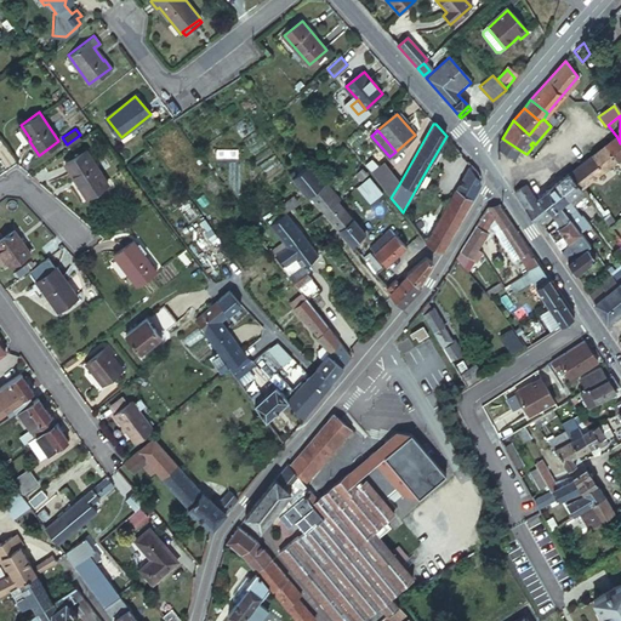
[(620,157),(620,143),(616,136),(607,144),(617,160),(620,157)]
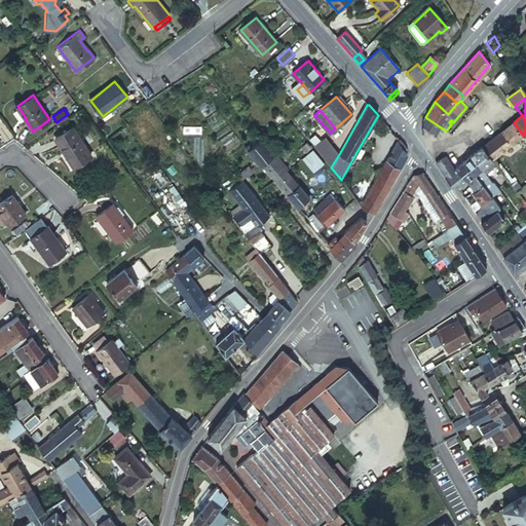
[(422,122),(421,126),(436,135),(441,127),(425,117),(422,122)]
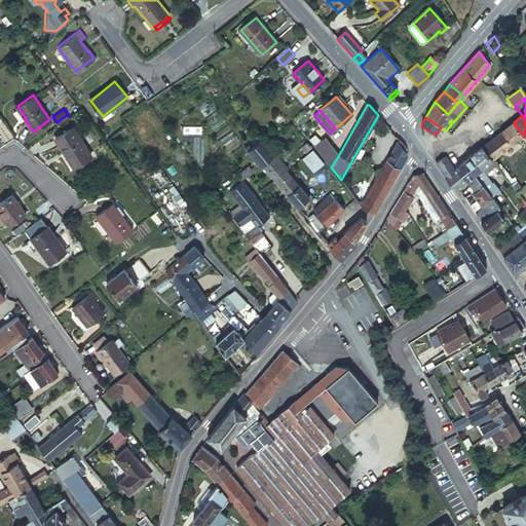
[(491,160),(523,136),(514,122),(482,147),(491,160)]
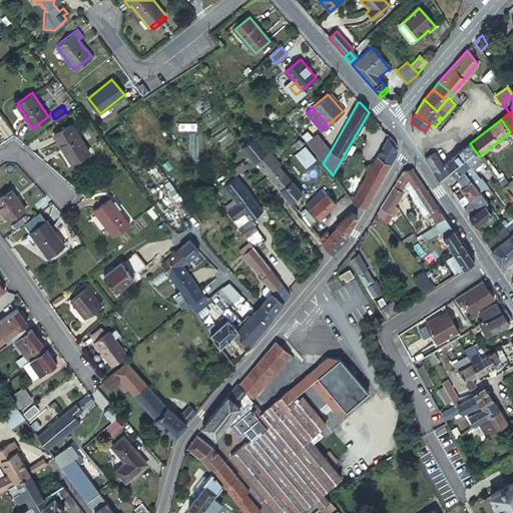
[(62,147),(71,162),(88,151),(70,123),(52,134),(61,148),(62,147)]
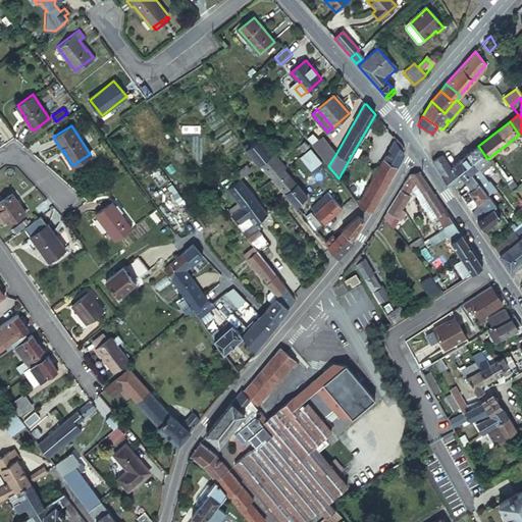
[(322,137),(312,145),(317,152),(328,166),(333,158),(335,155),(322,137)]
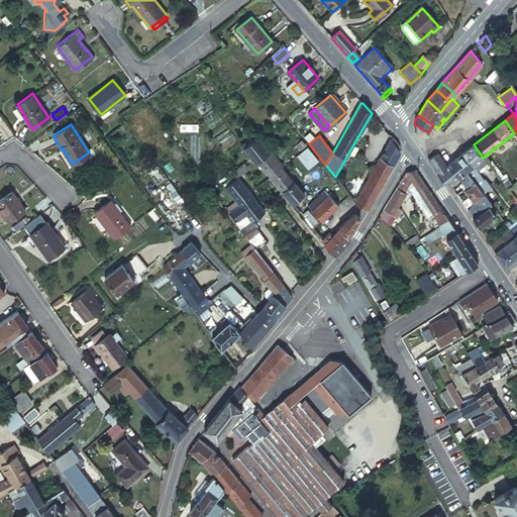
[(399,144),(392,136),(359,193),(354,202),(367,209),(368,209),(400,153),(399,144)]
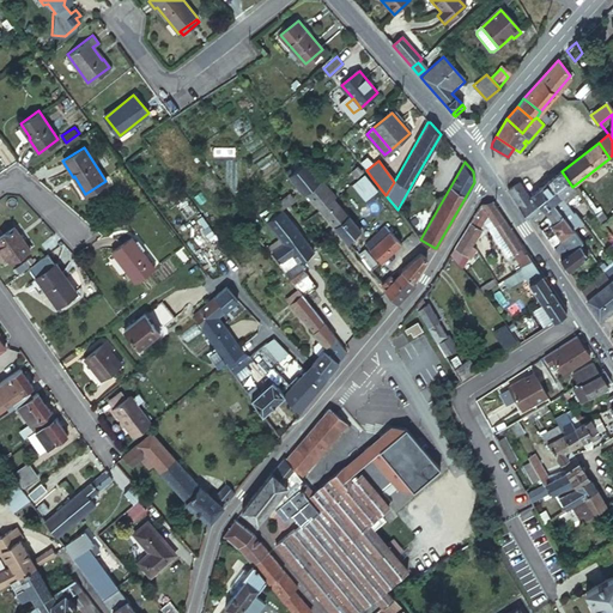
[(311,170),(305,163),(289,176),(303,194),(305,193),(327,218),(347,242),(347,243),(351,241),(354,237),(357,235),(362,231),(334,196),(337,195),(323,178),(321,181),(311,170)]
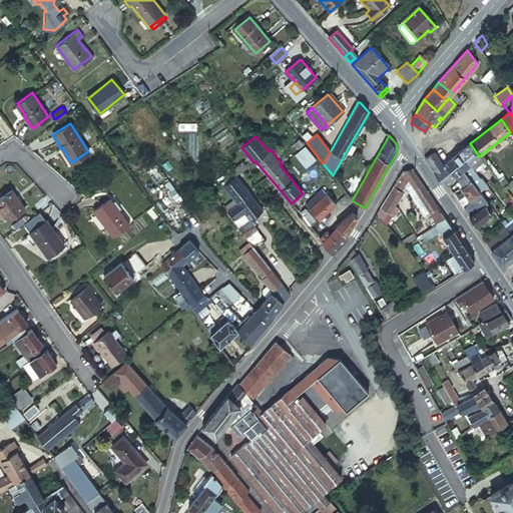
[(470,143),(459,152),(469,165),(479,156),(470,143)]
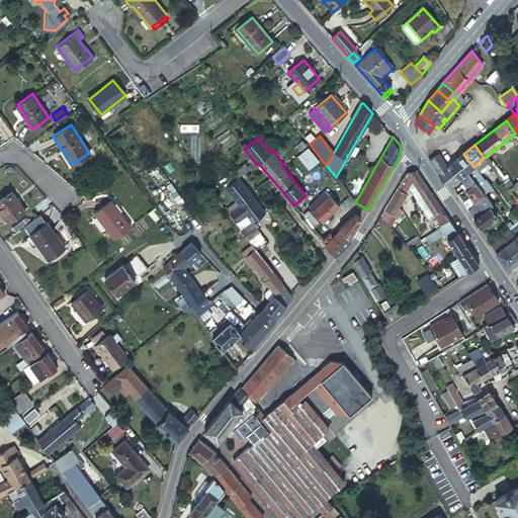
[(316,158),(307,147),(292,158),(303,169),(316,158)]
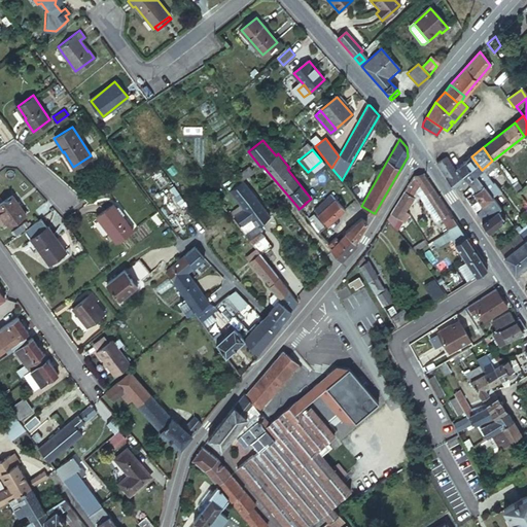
[(482,170),(471,156),(463,162),(481,183),(483,186),(488,192),(492,199),(501,191),(496,185),(494,183),(493,183),(482,170)]
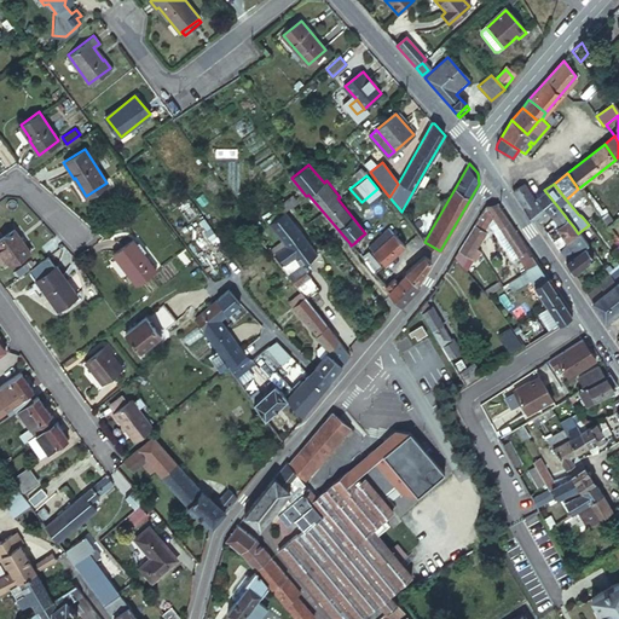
[(522,208),(533,200),(524,185),(512,192),(522,208)]
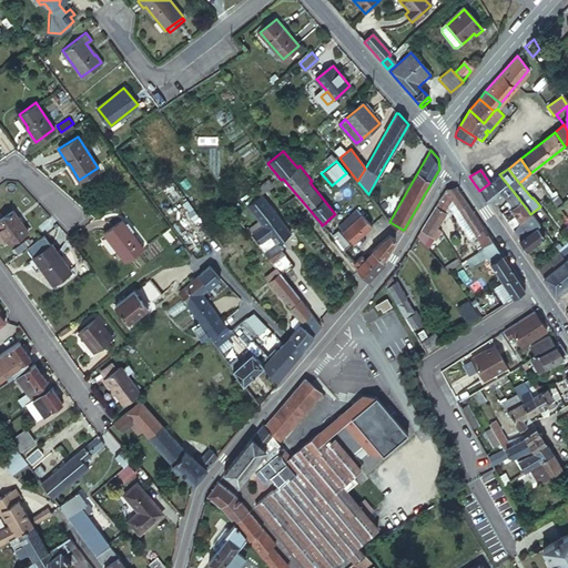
[(499,174),(492,181),(503,195),(507,201),(511,208),(520,201),(518,198),(499,174)]
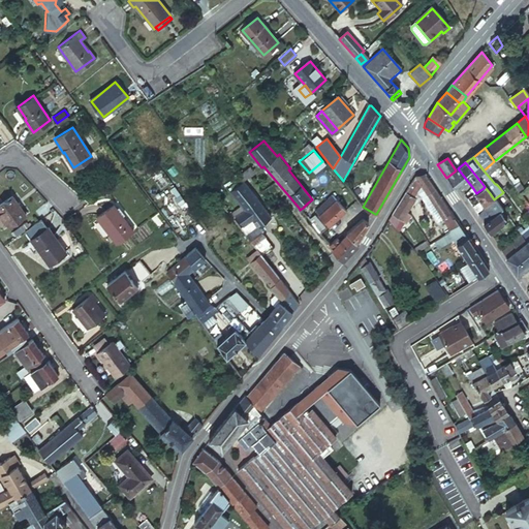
[(243,182),(249,178),(253,174),(249,167),(238,176),(243,182)]
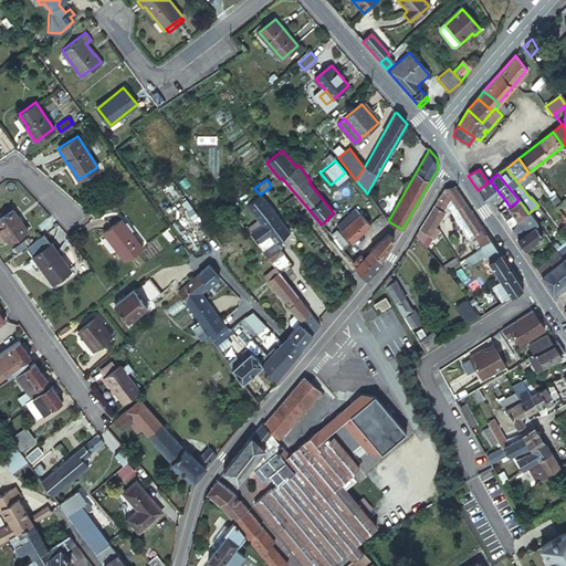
[(490,180),(488,182),(478,190),(477,191),(488,205),(489,206),(501,195),(490,180)]
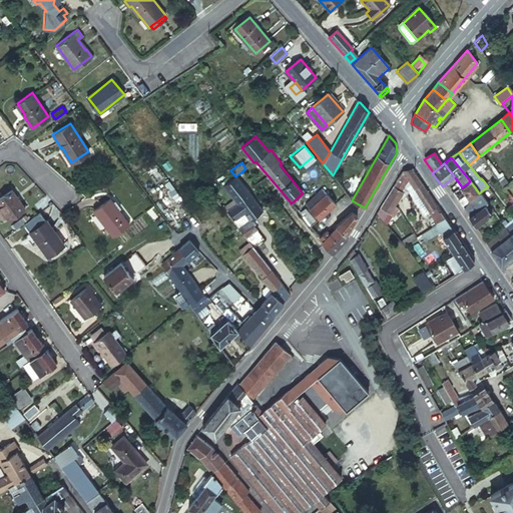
[(404,169),(401,173),(408,177),(406,180),(410,183),(407,187),(418,203),(422,201),(415,188),(422,182),(413,168),(404,169)]
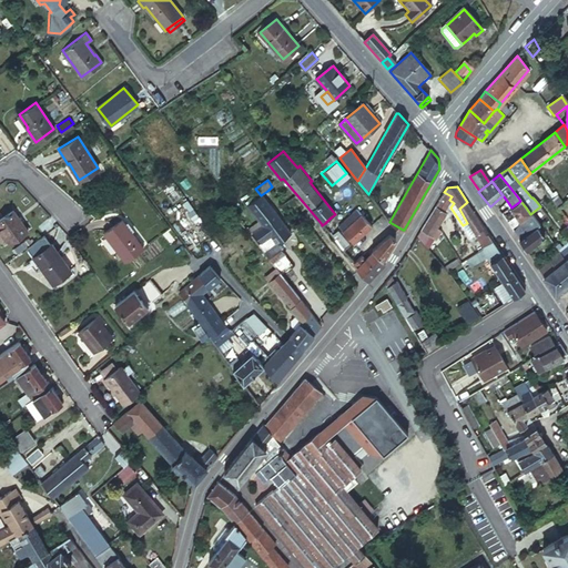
[(423,225),(421,230),(432,235),(437,225),(442,219),(446,213),(443,211),(446,205),(449,200),(452,196),(444,192),(440,198),(423,225)]
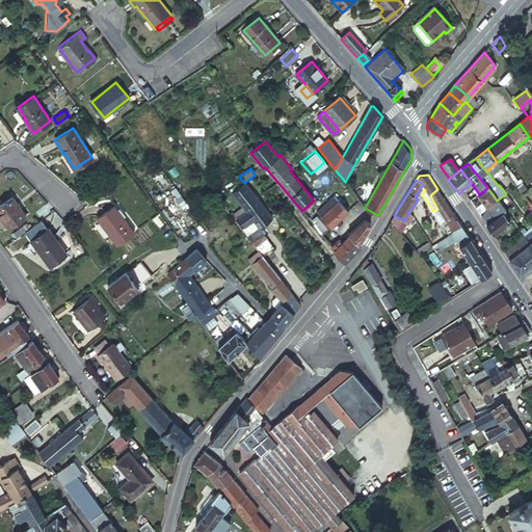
[(251,242),(258,250),(261,256),(272,246),(266,238),(267,237),(260,228),(272,219),(244,183),(232,192),(245,211),(237,217),(250,235),(247,237),(251,242)]
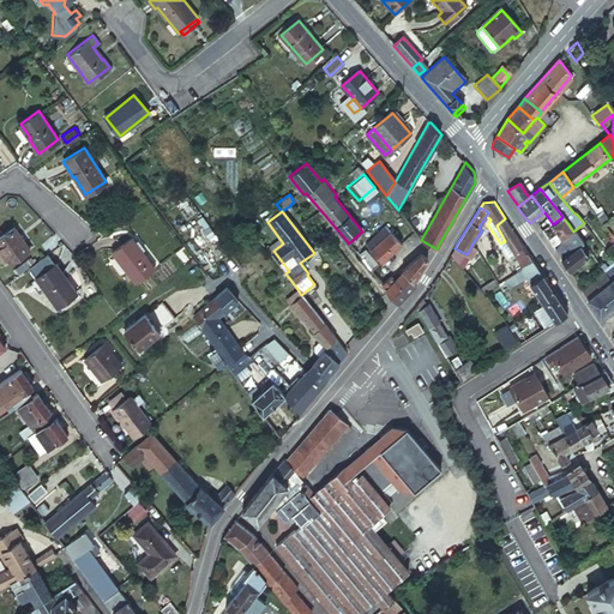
[(601,212),(596,216),(602,224),(608,221),(601,212)]
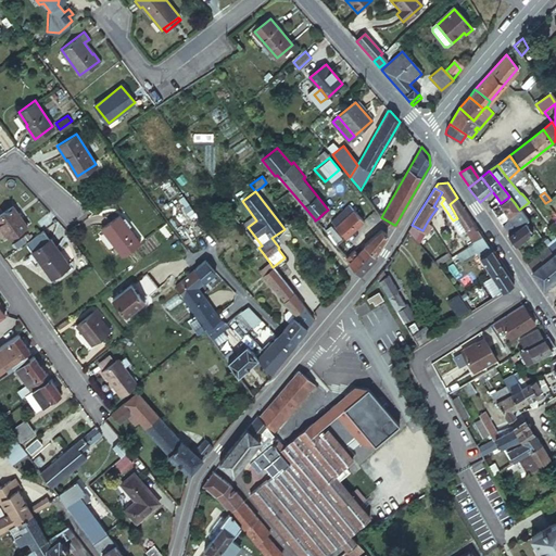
[(502,228),(507,235),(525,223),(527,225),(530,223),(519,210),(515,203),(509,197),(501,203),(498,204),(507,217),(512,214),(517,223),(515,224),(512,220),(502,228)]
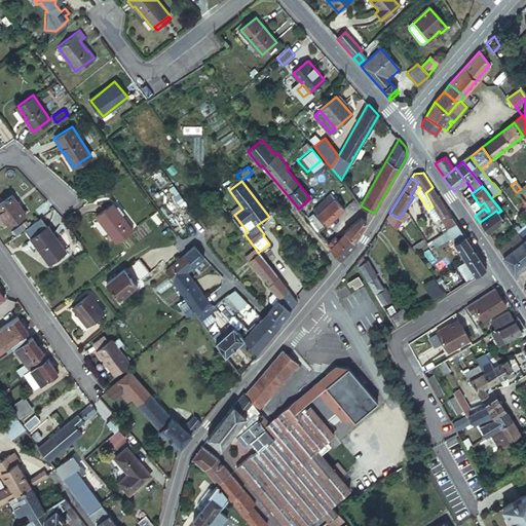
[(443,202),(433,187),(425,193),(433,207),(428,209),(440,225),(443,222),(447,228),(456,222),(443,202)]
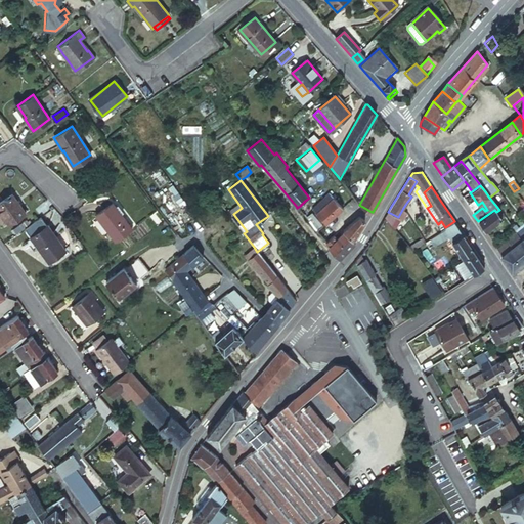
[(0,201),(0,212),(8,225),(25,213),(11,193),(0,201)]
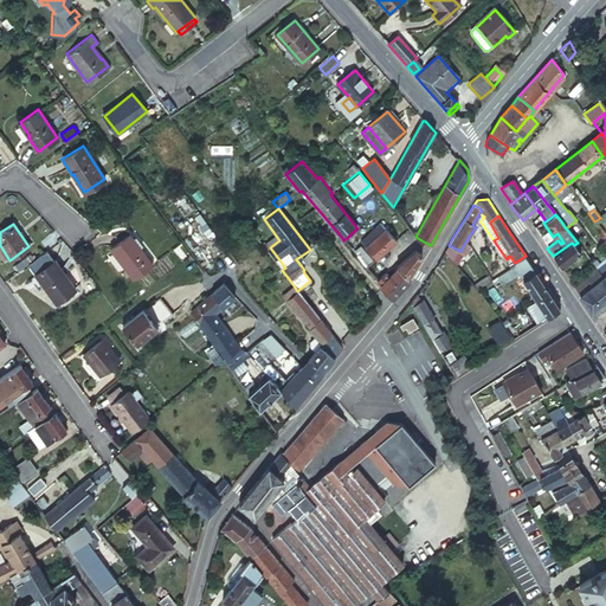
[(376,258),(397,242),(380,224),(361,240),(376,258)]
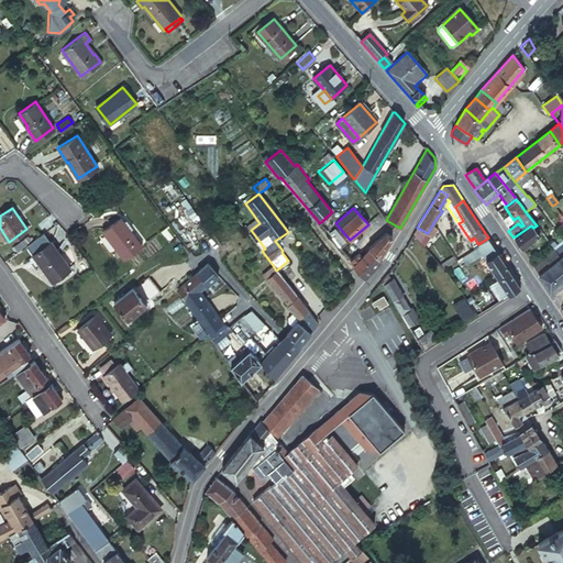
[(438,217),(433,223),(434,225),(437,229),(443,224),(438,217)]
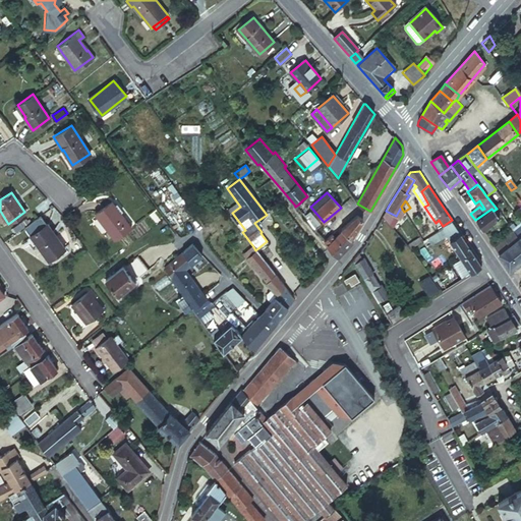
[(475,204),(470,214),(479,207),(482,210),(484,209),(479,200),(475,204)]
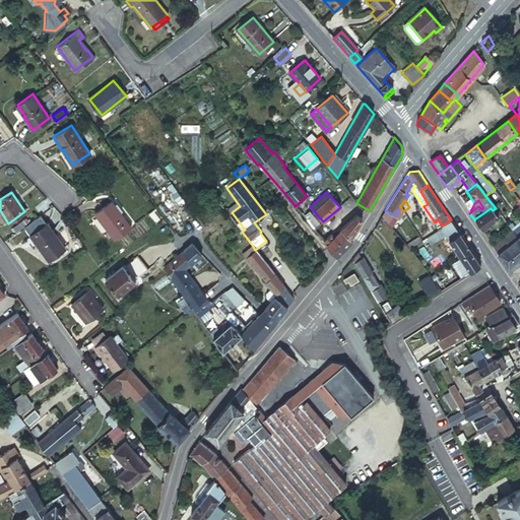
[(108,231),(114,239),(130,226),(112,202),(95,212),(109,230),(108,231)]
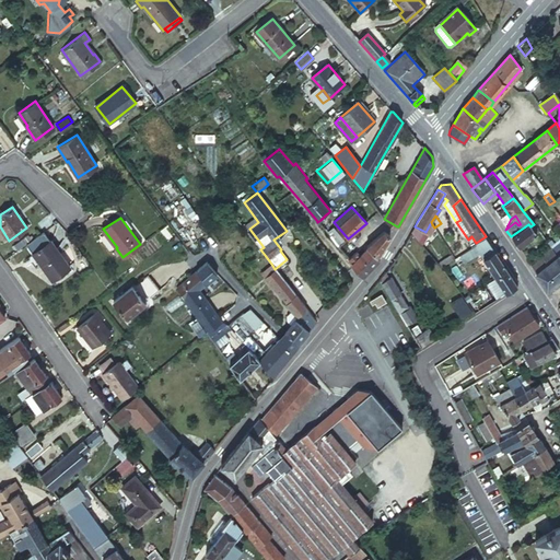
[(415,226),(410,232),(421,242),(422,244),(428,236),(434,228),(432,224),(431,222),(426,232),(415,226)]
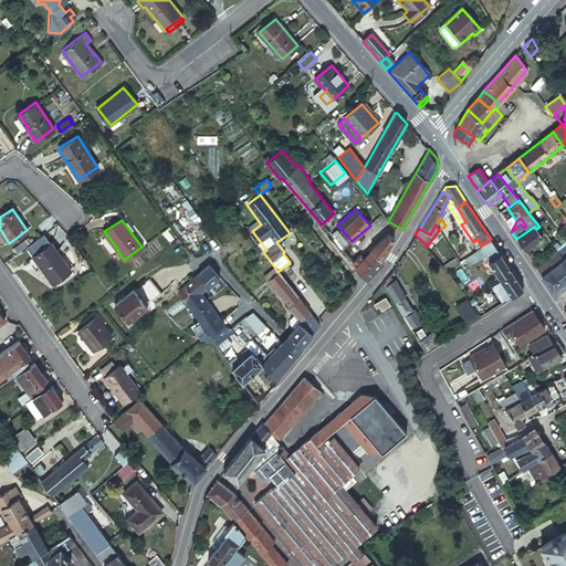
[(516,239),(523,249),(524,252),(547,237),(540,227),(536,229),(534,227),(516,239)]
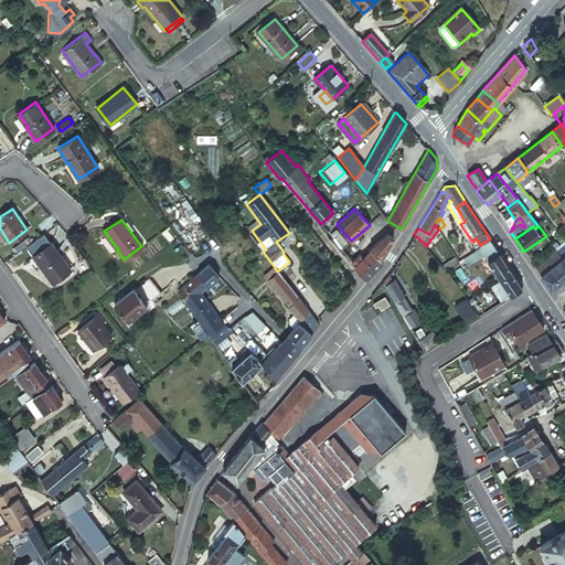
[(386,247),(393,238),(387,232),(370,248),(371,249),(380,258),(386,247)]
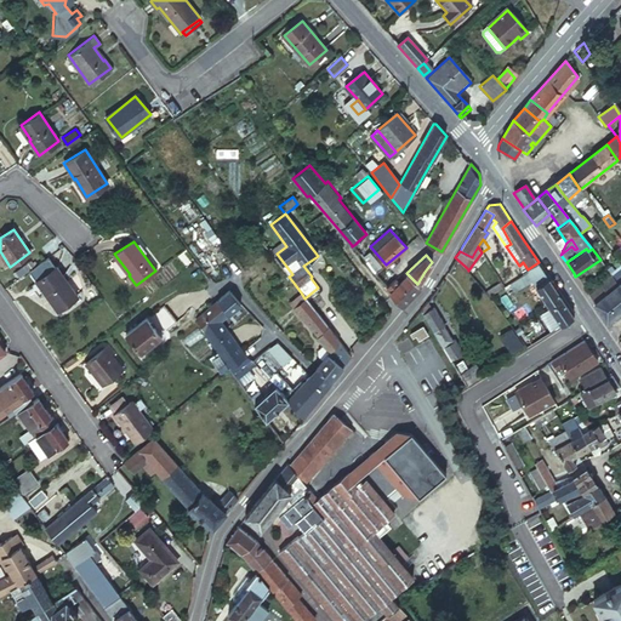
[(77,296),(49,257),(29,272),(57,309),(77,296)]
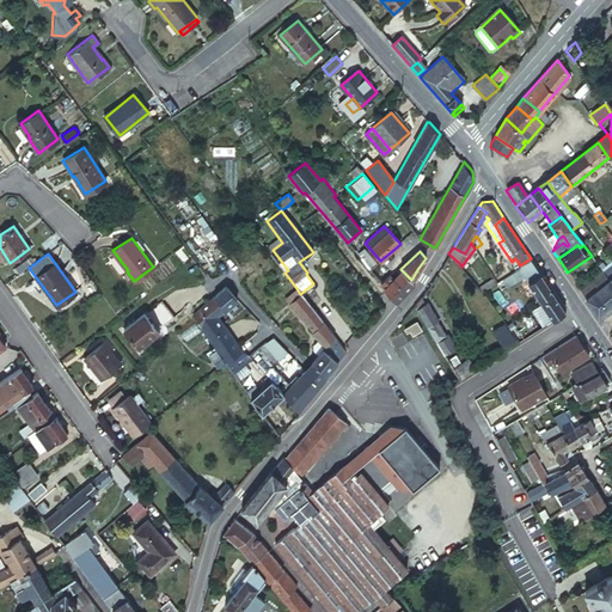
[(540,303),(555,294),(544,279),(533,262),(531,258),(520,265),(519,267),(518,268),(540,303)]
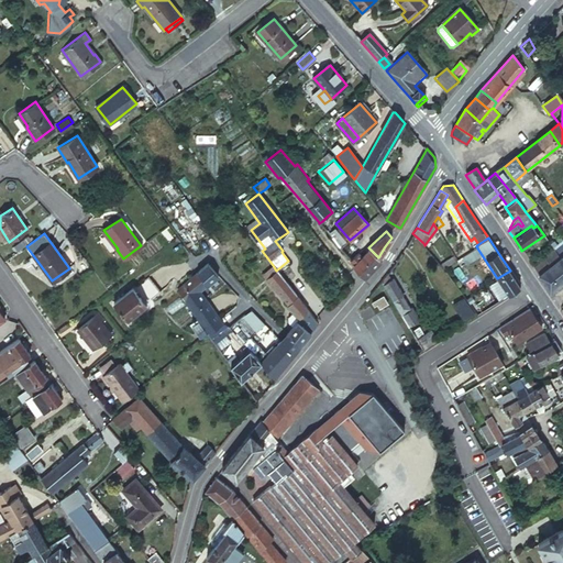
[(360,255),(352,264),(364,278),(382,260),(378,257),(370,249),(362,257),(360,255)]
